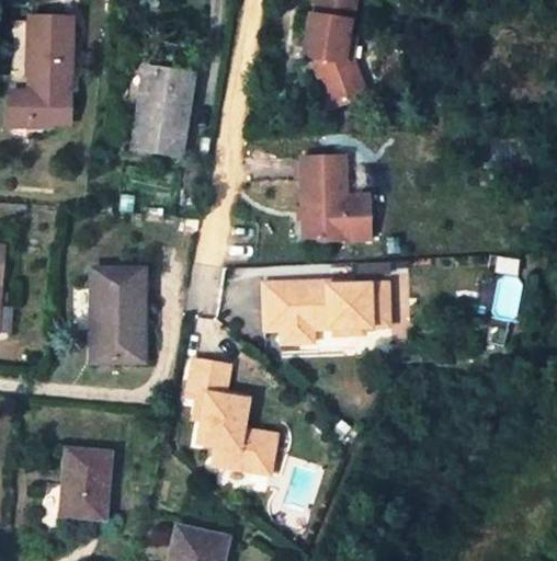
[(348,38),(349,23),(355,24),(357,1),(351,0),(320,0),(318,19),(311,18),(307,47),(317,49),(315,60),(322,79),(336,111),(361,103),(354,86),(347,64),(350,38),(348,38)]
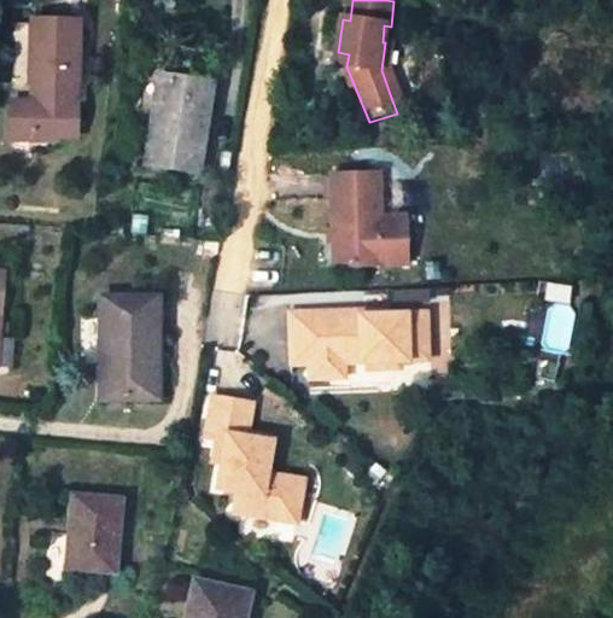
[(85,18),(36,18),(35,99),(16,99),(16,124),(59,124),(58,135),(79,135),(80,98),(73,98),(71,87),(80,87),(82,87),(85,18)]
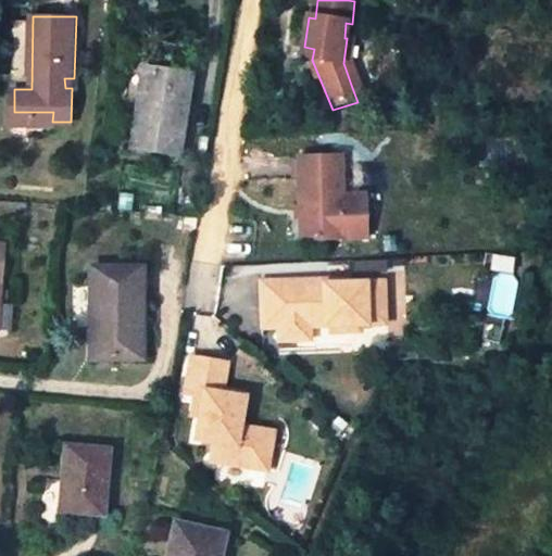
[(354,62),(356,38),(347,38),(343,63),(351,85),(358,102),(366,99),(362,87),(354,62)]
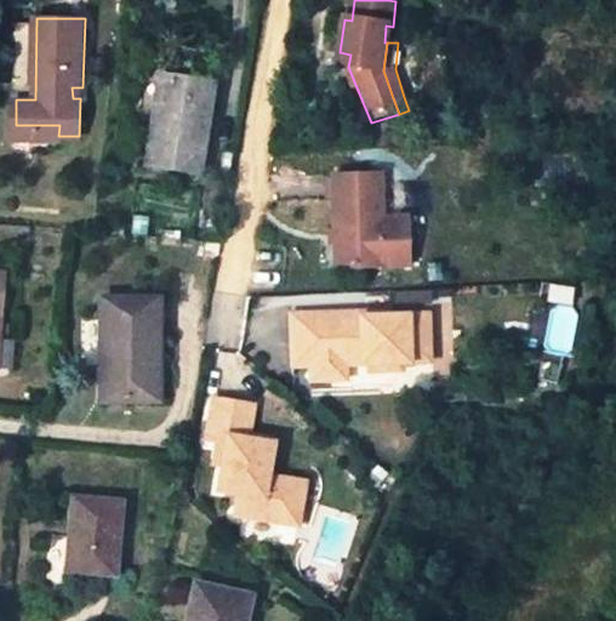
[(348,67),(351,55),(340,52),(338,66),(348,67)]
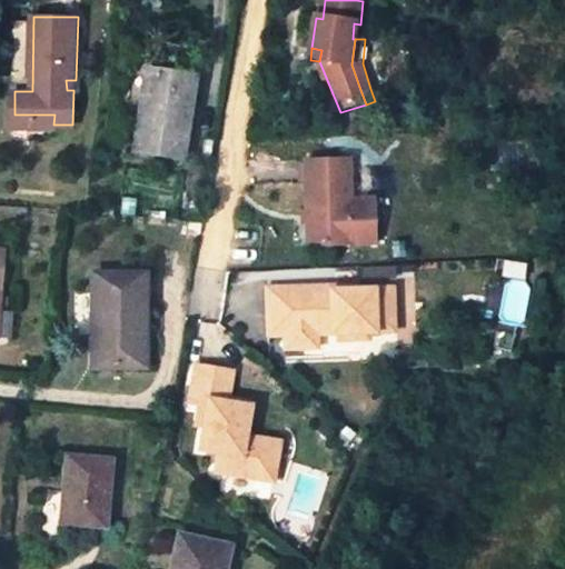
[(151,68),(147,103),(156,105),(161,70),(151,68)]
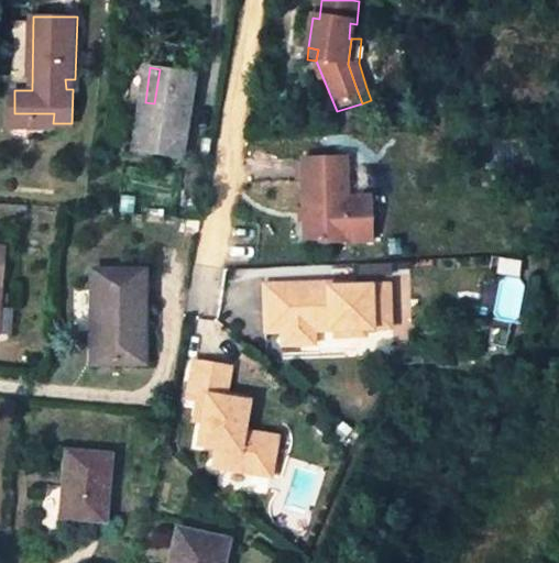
[(160,69),(154,103),(145,102),(138,148),(185,155),(197,75),(160,69)]
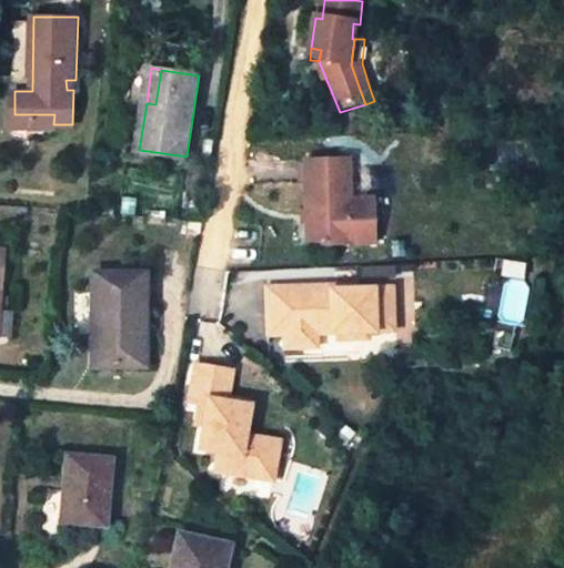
[(54,114),(14,114),(13,123),(53,124),(54,114)]
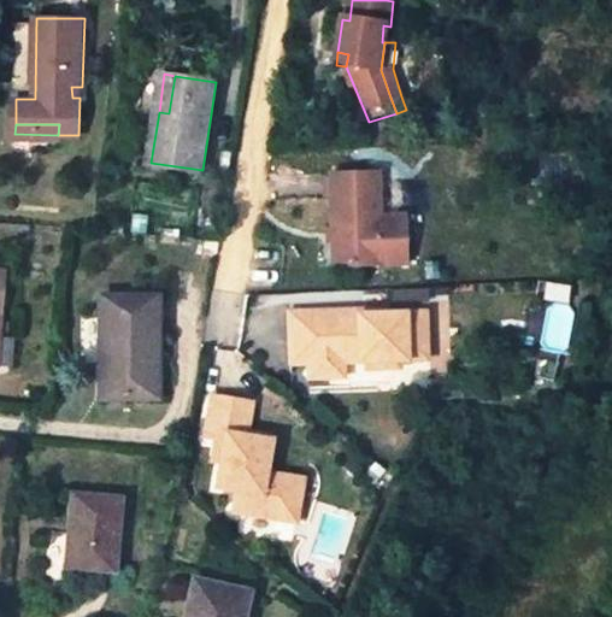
[(336,177),(331,265),(378,268),(381,225),(382,180),(336,177)]
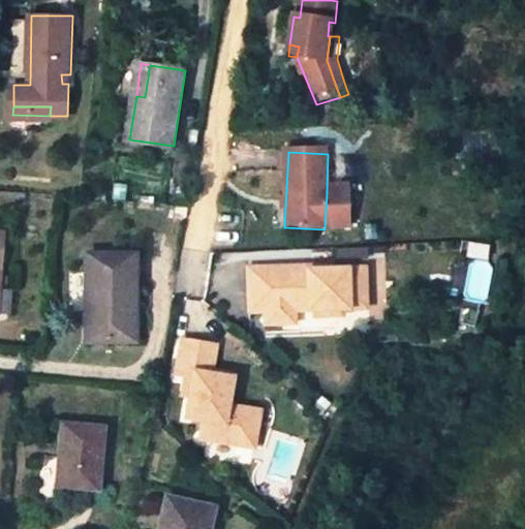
[(327,193),(325,229),(346,230),(348,194),(327,193)]
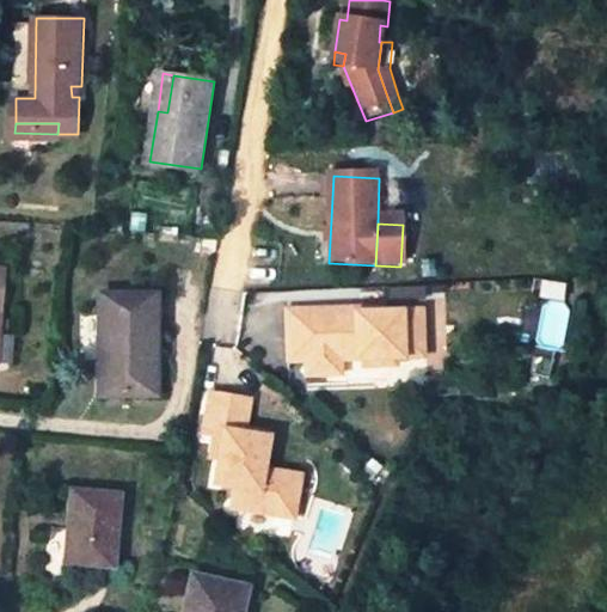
[(104,292),(104,393),(161,393),(161,292),(104,292)]
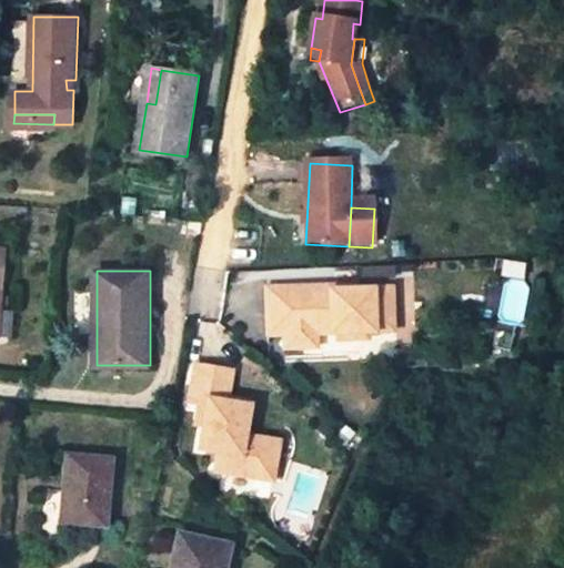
[(323,288),(323,292),(336,292),(336,298),(346,298),(346,292),(346,287),(323,288)]
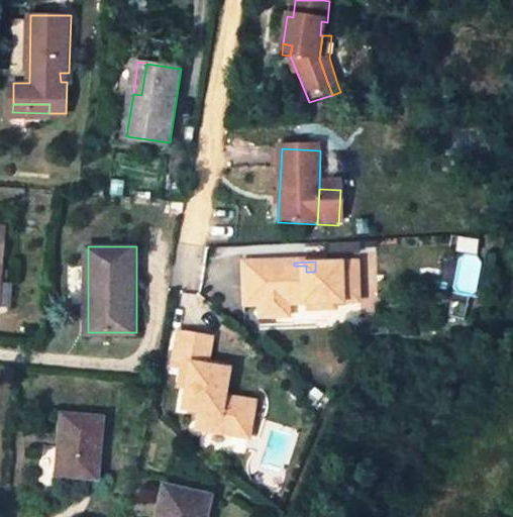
[(265,267),(235,268),(236,307),(251,306),(251,319),(267,318),(267,306),(281,306),(333,304),(333,297),(349,296),(349,265),(315,266),(315,272),(306,272),(306,266),(294,266),(294,263),(265,263),(265,267)]
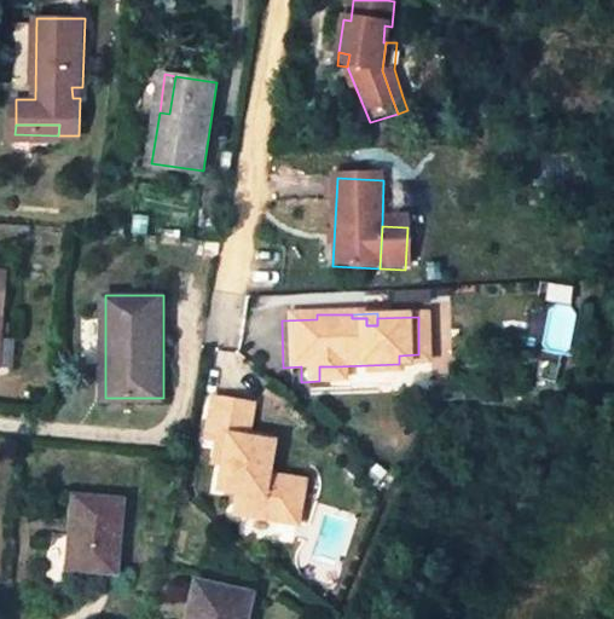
[(319,366),(319,381),(336,381),(336,366),(319,366)]
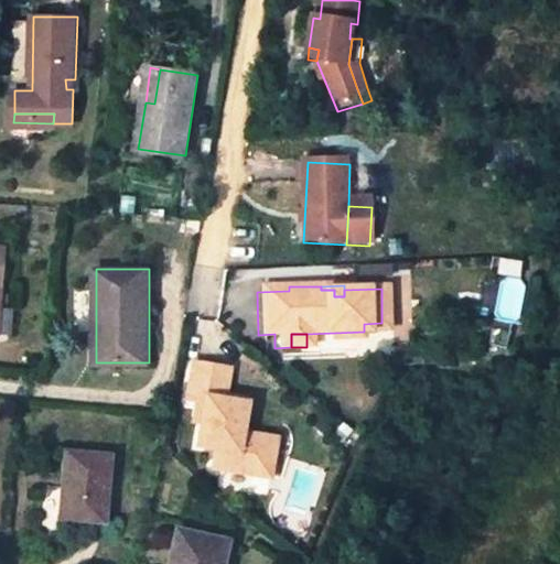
[(198,358),(192,396),(202,398),(210,399),(206,419),(203,441),(221,444),(217,463),(260,469),(265,443),(245,440),(247,429),(251,399),(228,396),(233,364),(198,358)]
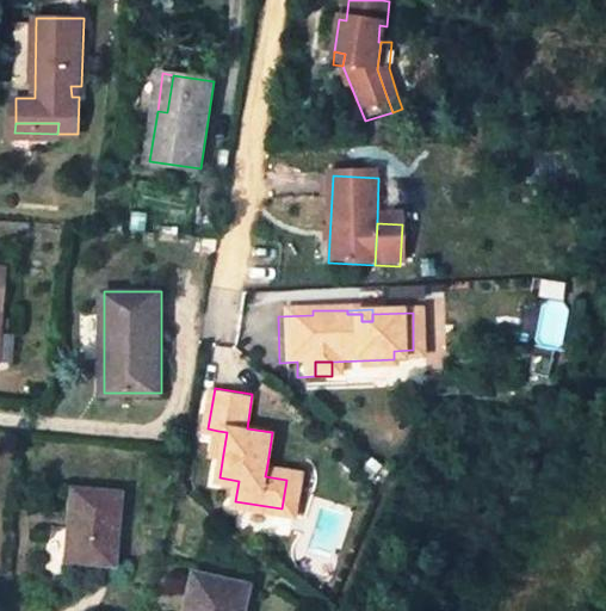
[(218,431),(215,452),(223,454),(227,432),(218,431)]
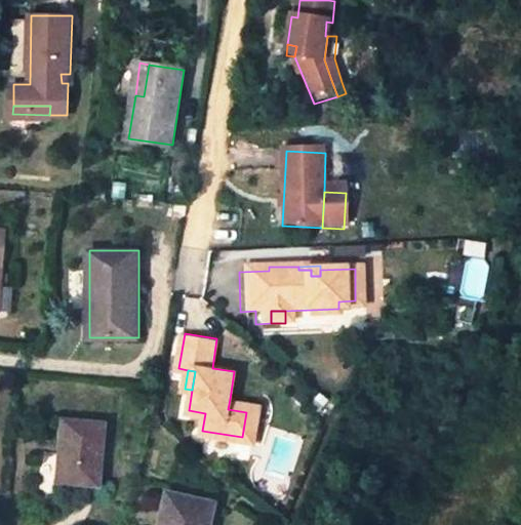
[(246,412),(242,437),(255,439),(261,404),(230,399),(228,409),(246,412)]
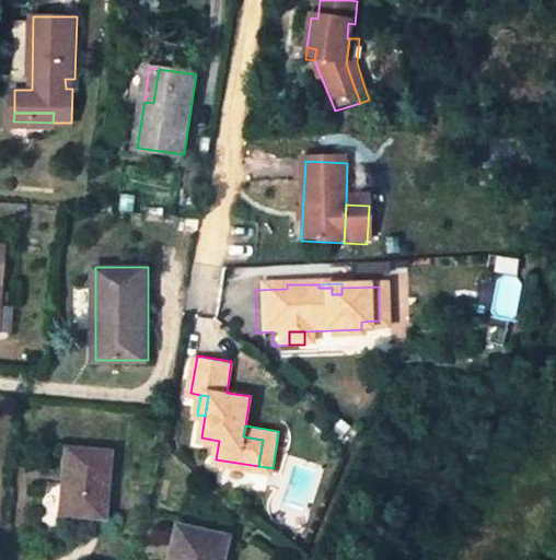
[(70,446),(64,514),(108,517),(115,451),(70,446)]
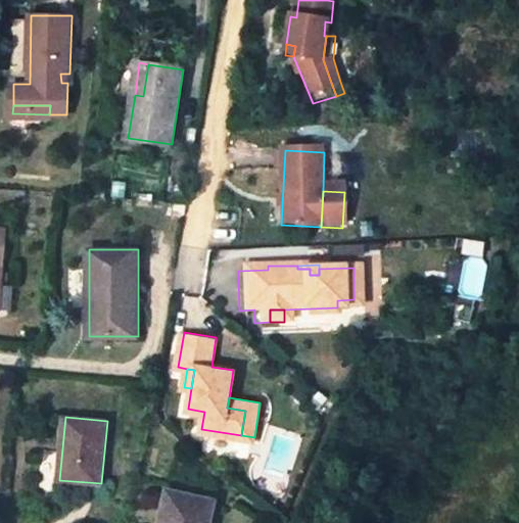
[(207,522),(213,503),(168,491),(160,522),(207,522)]
